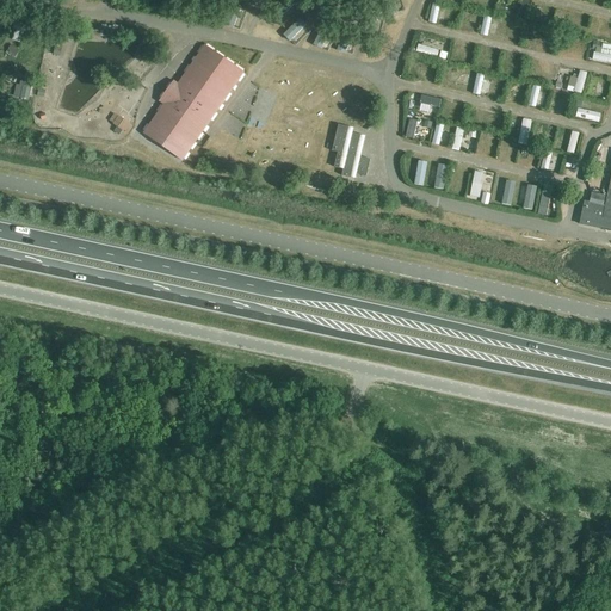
[(434,1),(430,22),(438,23),(442,4),(434,1)]
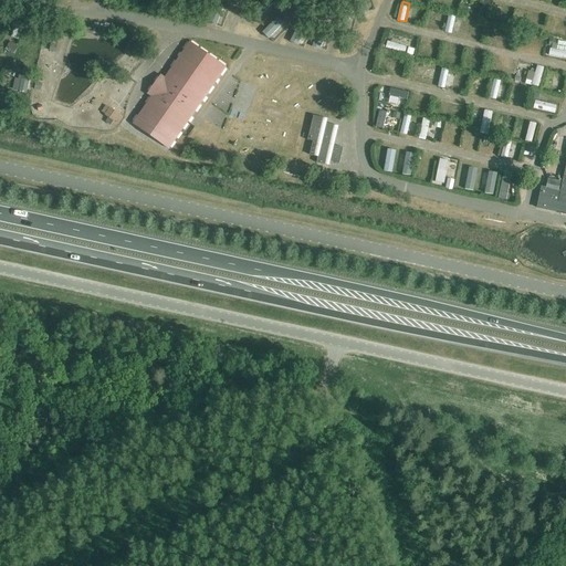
[(450,13),(447,31),(453,32),(458,14),(450,13)]
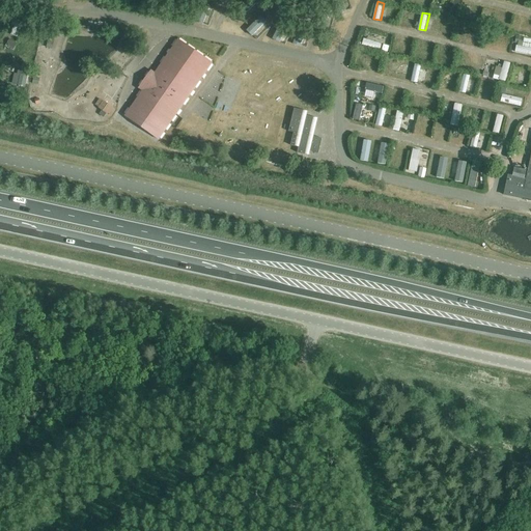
[(260,15),(248,29),(256,35),(269,22),(260,15)]
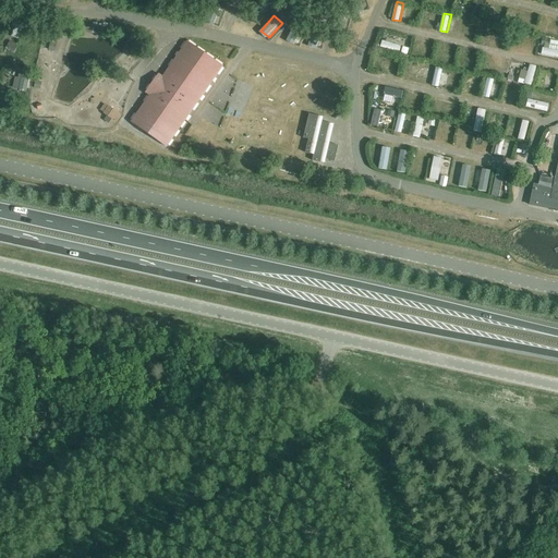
[(288,40),(296,44),(304,23),(295,20),(288,40)]
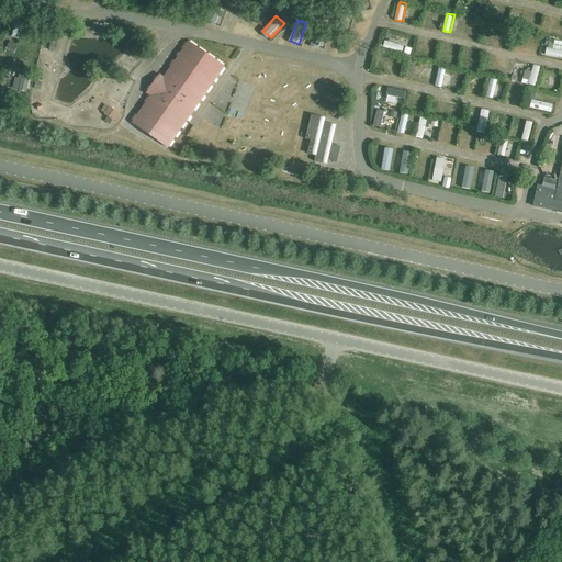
[(546,54),(561,56),(561,40),(549,37),(546,54)]
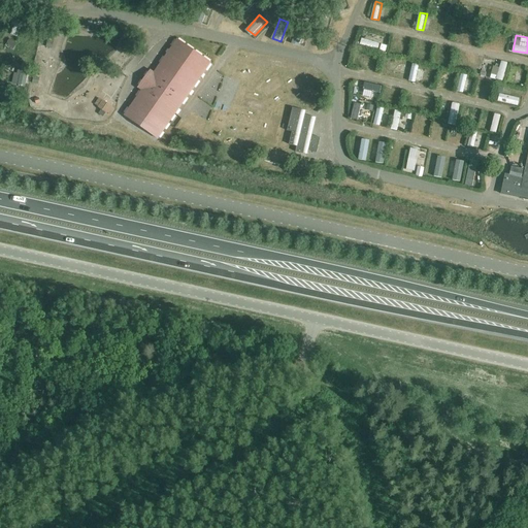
[(361,44),(380,48),(381,41),(362,37),(361,44)]
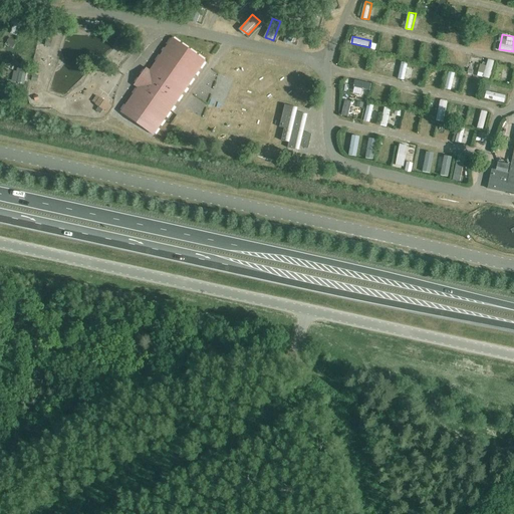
[(209,63),(177,41),(173,38),(150,71),(147,68),(135,86),(138,88),(120,112),(157,138),(209,63)]
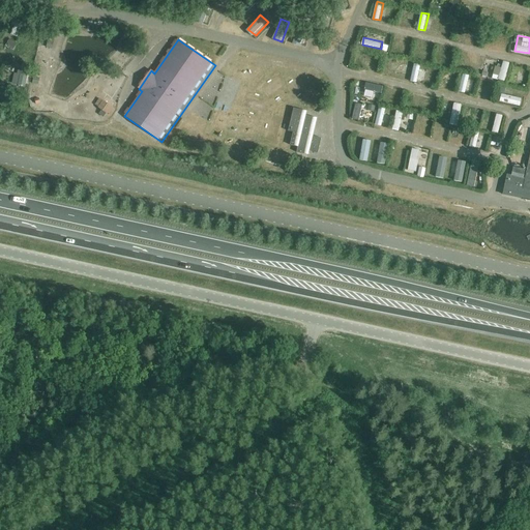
[(382,50),(388,51),(390,45),(384,42),(382,50)]
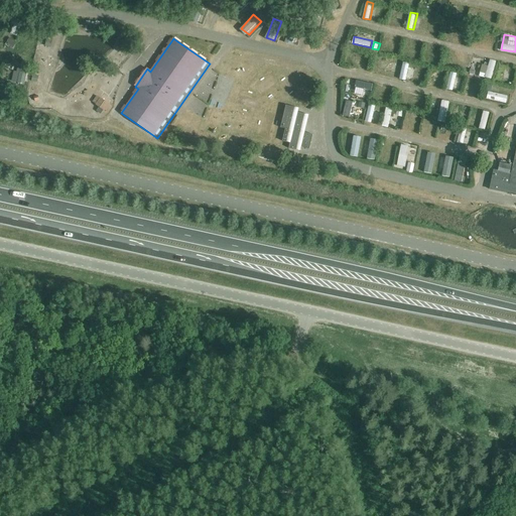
[(233,52),(230,57),(238,63),(241,58),(233,52)]
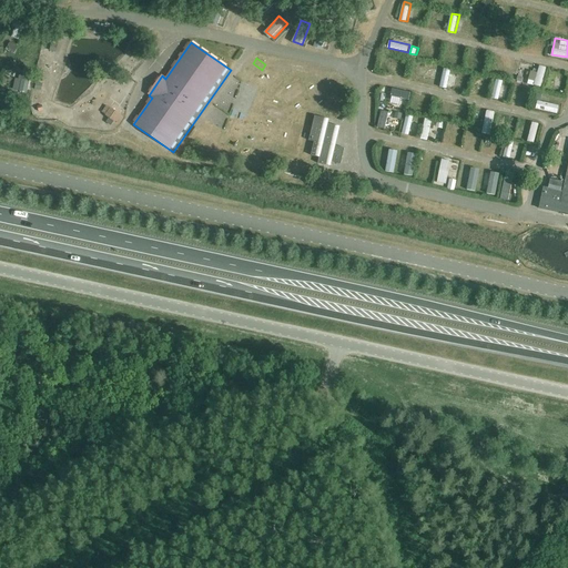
[(444,67),(442,87),(449,88),(452,68),(444,67)]
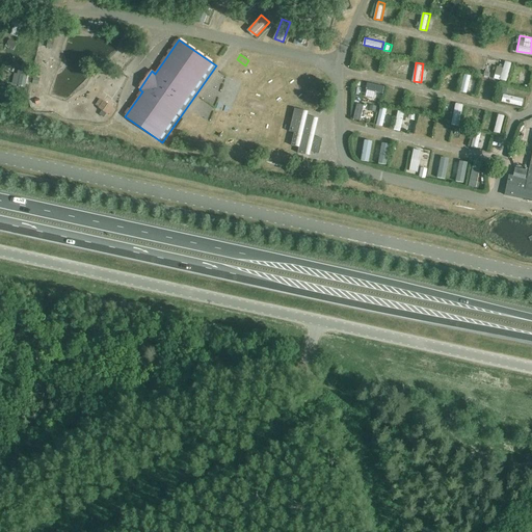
[(17,67),(14,84),(24,85),(26,68),(17,67)]
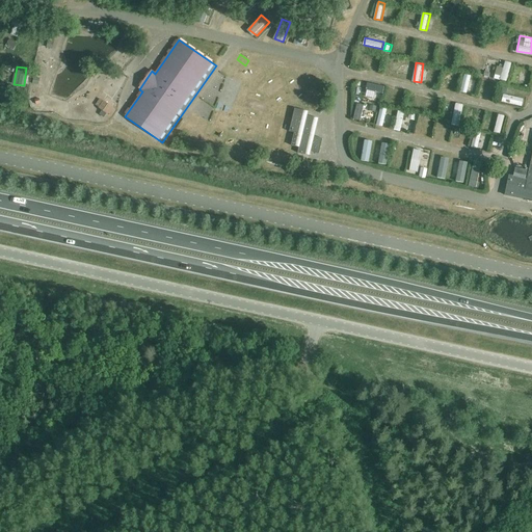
[(462,72),(458,90),(469,92),(473,74),(462,72)]
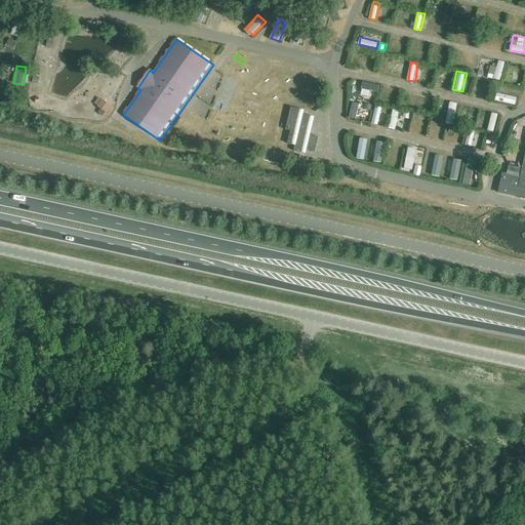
[(379,91),(380,83),(362,81),(361,88),(379,91)]
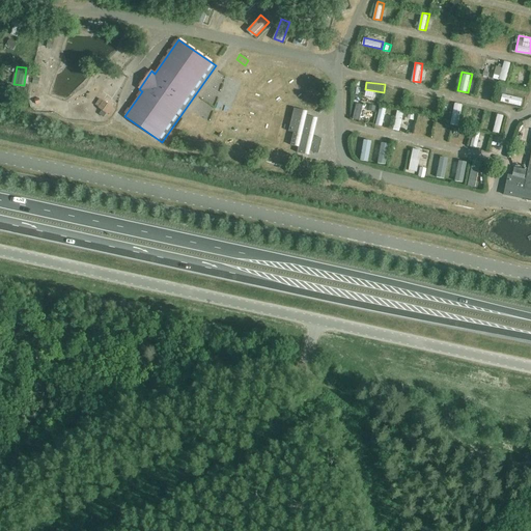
[(502,102),(523,105),(524,96),(503,93),(502,102)]
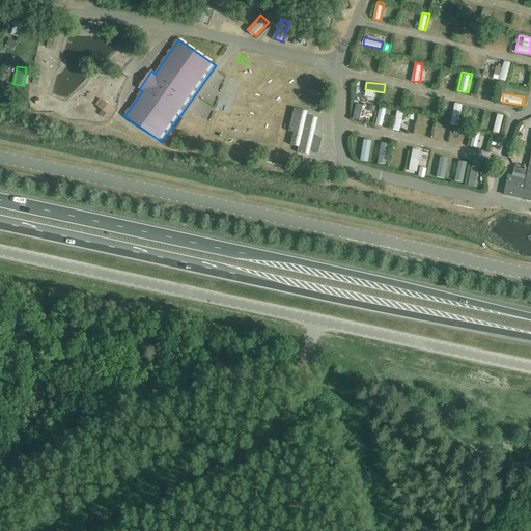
[(103,101),(99,108),(98,108),(107,115),(113,108),(103,101)]
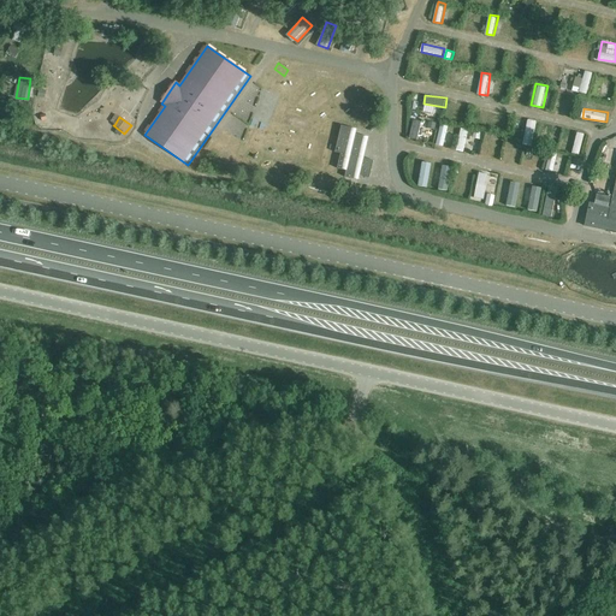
[(252,124),(266,130),(268,124),(254,117),(252,124)]
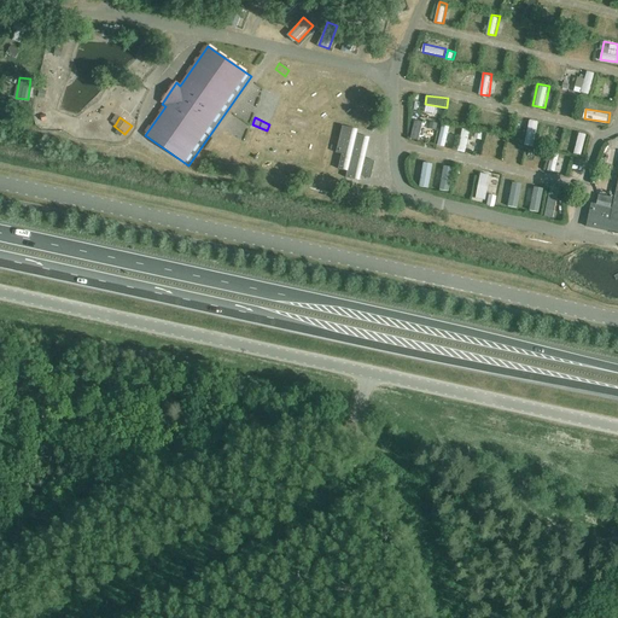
[(415,118),(414,136),(424,136),(425,118),(415,118)]
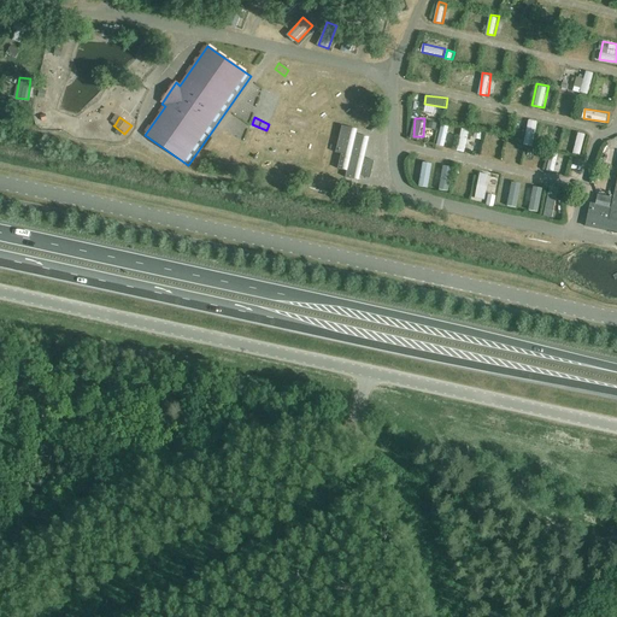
[(529,118),(524,144),(538,146),(542,121),(529,118)]
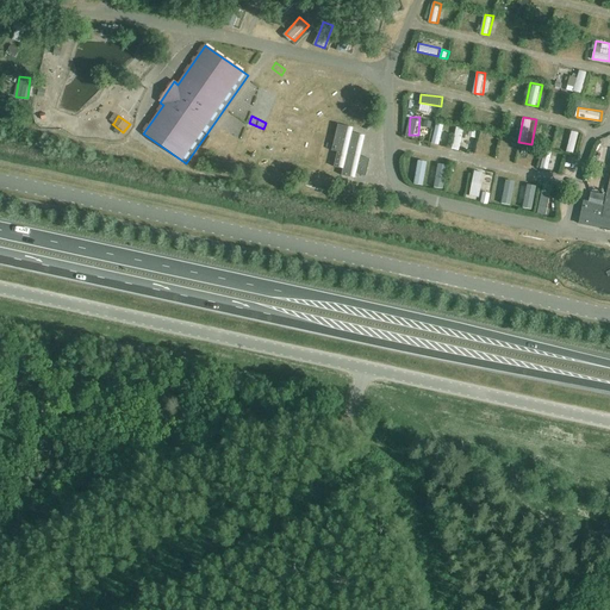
[(439,122),(433,142),(440,143),(446,123),(439,122)]
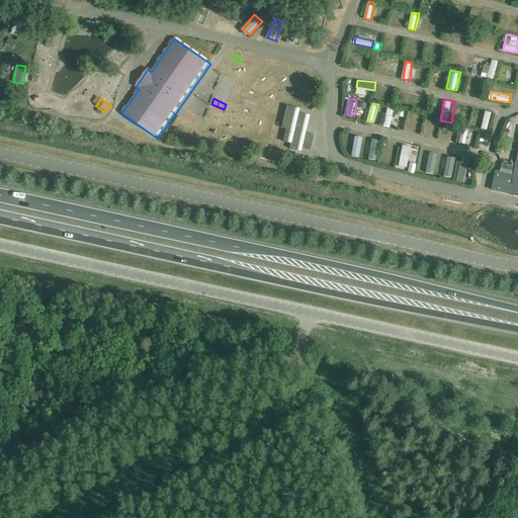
[(391,126),(395,107),(386,105),(381,124),(391,126)]
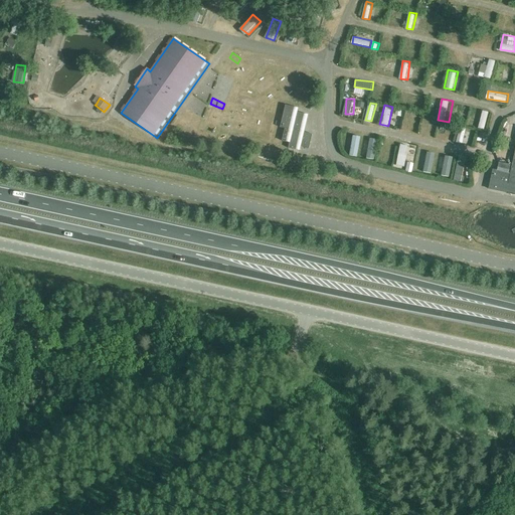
[(282,141),(290,143),(288,148),(295,150),(300,151),(301,147),(309,149),(312,135),(300,132),(304,114),(297,113),(298,109),(294,108),(285,106),(280,128),(285,129),(282,141)]
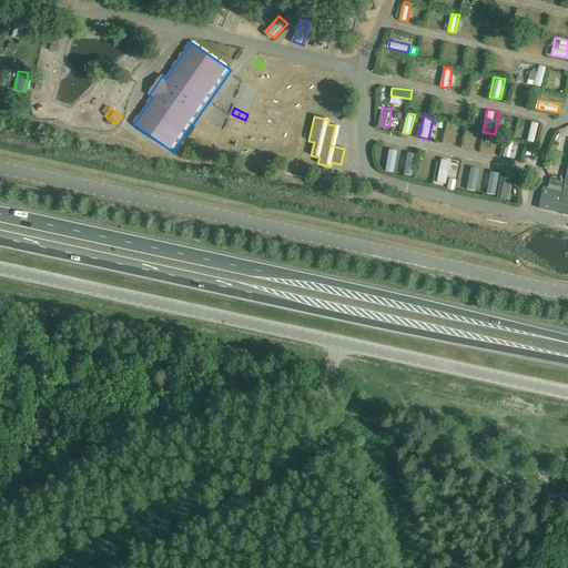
[(534,120),(528,140),(536,142),(540,122),(534,120)]
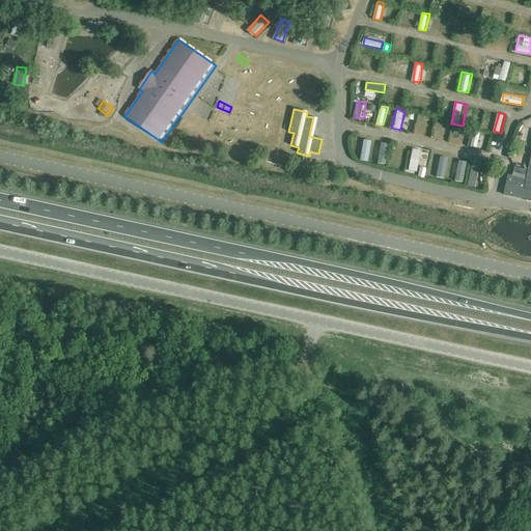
[(472,134),(470,145),(478,147),(480,136),(472,134)]
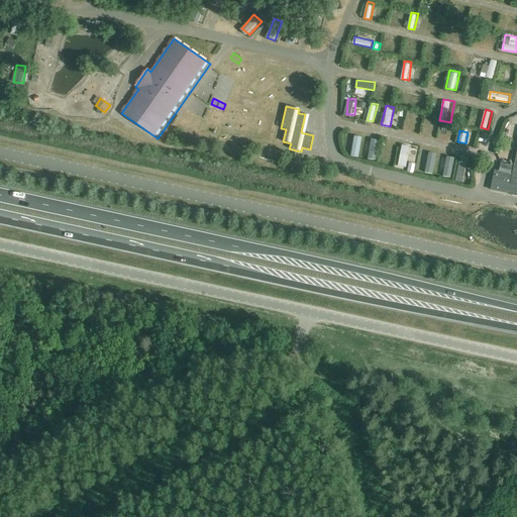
[(362,156),(363,135),(353,134),(352,156),(362,156)]
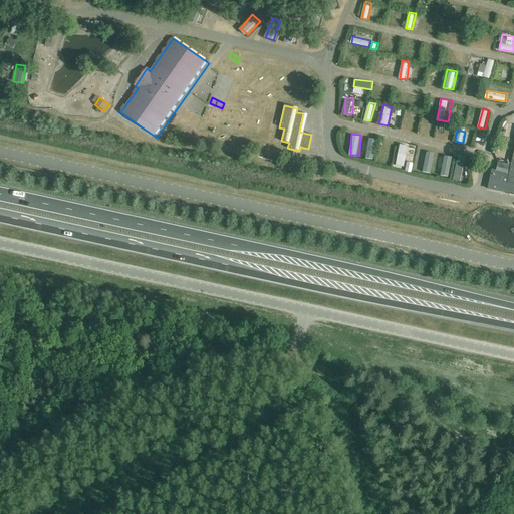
[(369,137),(366,158),(374,158),(377,138),(369,137)]
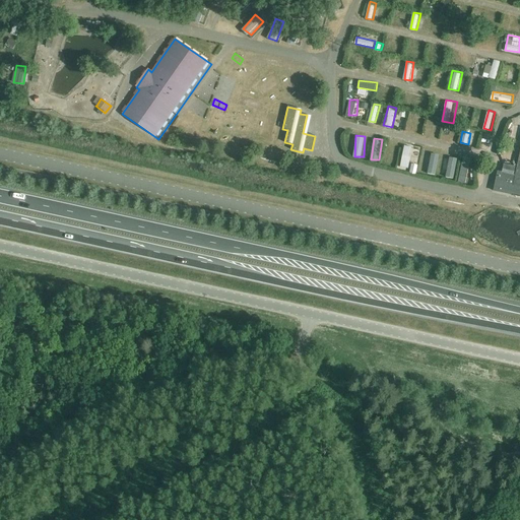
[(410,168),(412,145),(400,144),(398,167),(410,168)]
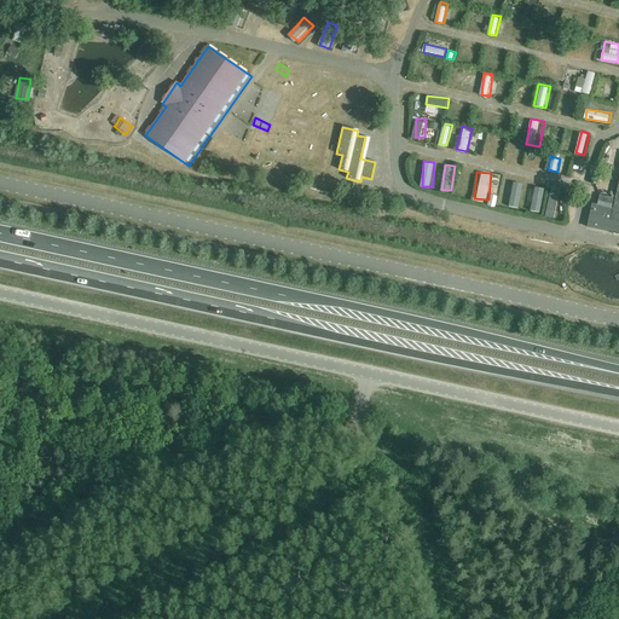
[(588,227),(618,233),(618,180),(613,209),(593,204),(588,227)]
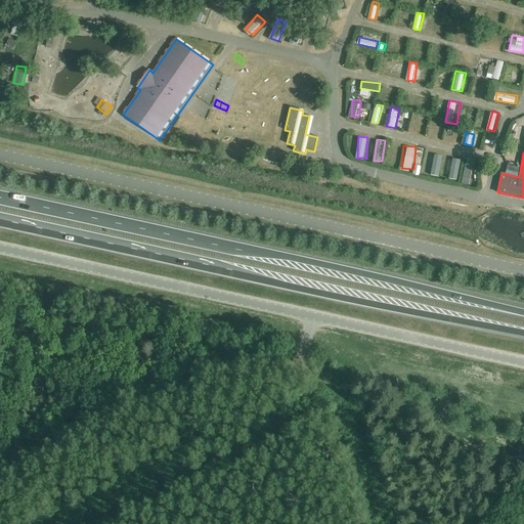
[(432,174),(440,175),(443,155),(435,154),(432,174)]
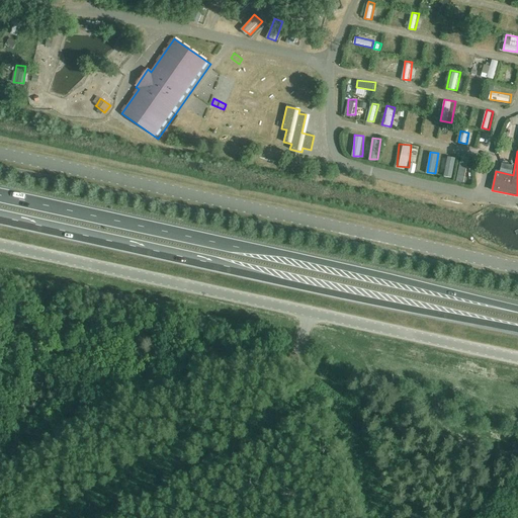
[(413,154),(409,171),(416,173),(420,156),(413,154)]
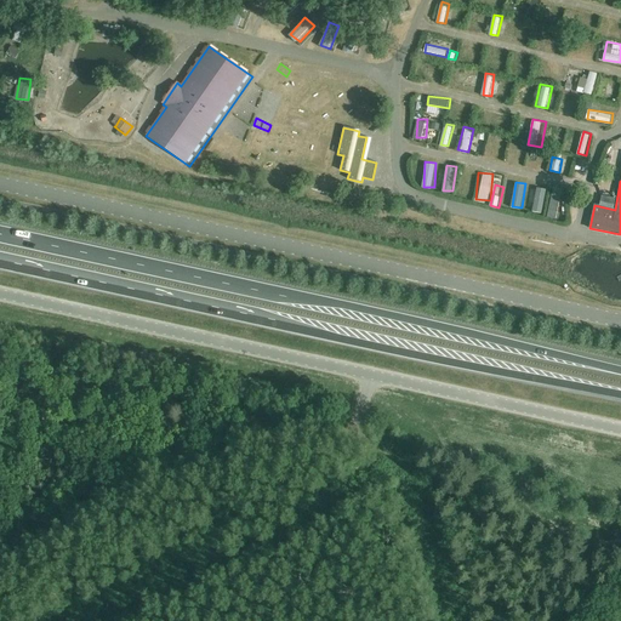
[(534,211),(543,211),(547,187),(536,186),(534,211)]
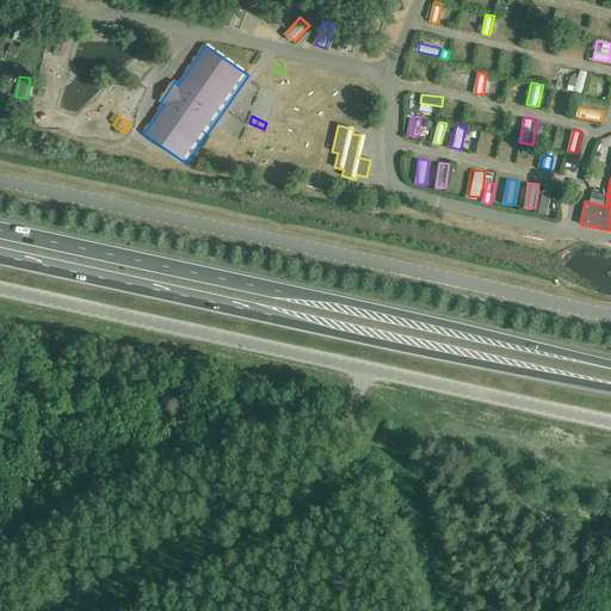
[(543,183),(542,213),(553,213),(555,184),(543,183)]
